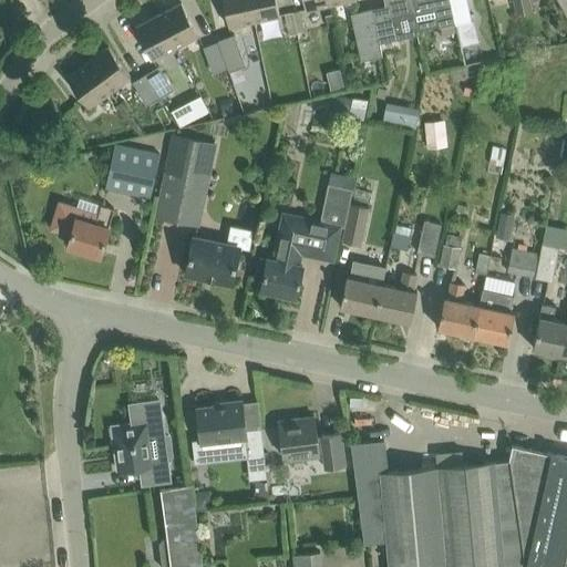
[(255,20),(249,0),(223,0),(226,11),(229,26),(255,20)]
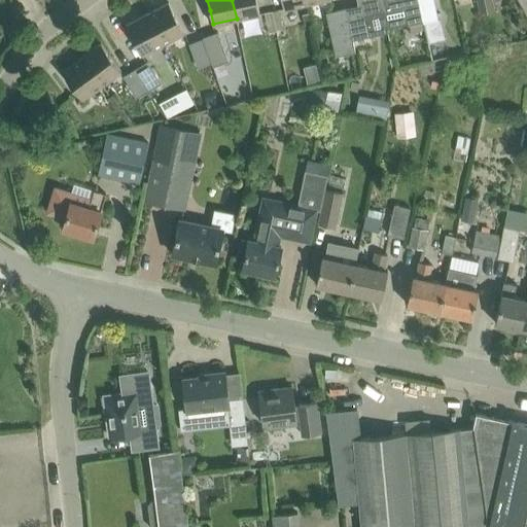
[(256,0),(232,0),(237,19),(260,13),(256,0)]
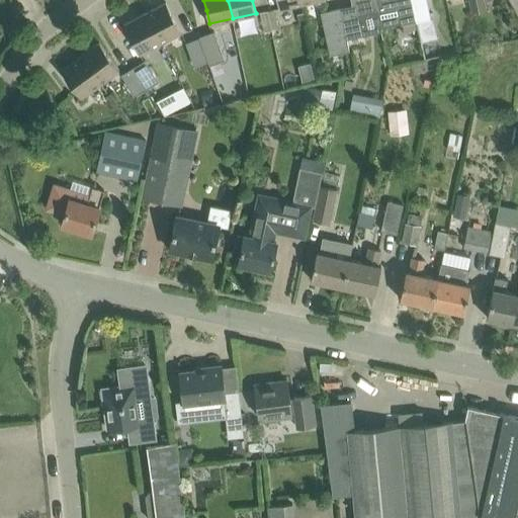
[(350,0),(352,5),(340,7),(346,39),(347,38),(363,35),(359,14),(377,10),(374,0),(350,0)]
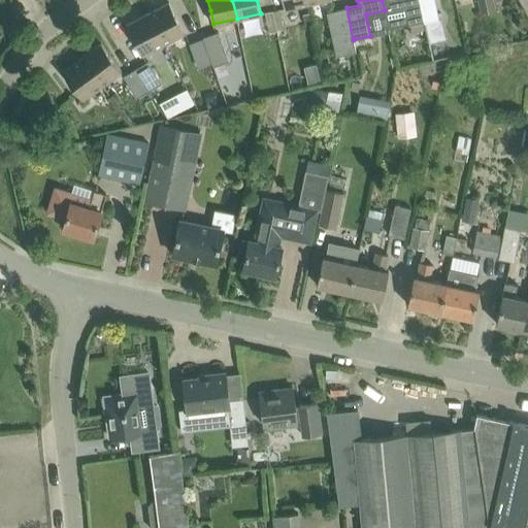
[(382,0),(385,10),(405,6),(403,0),(382,0)]
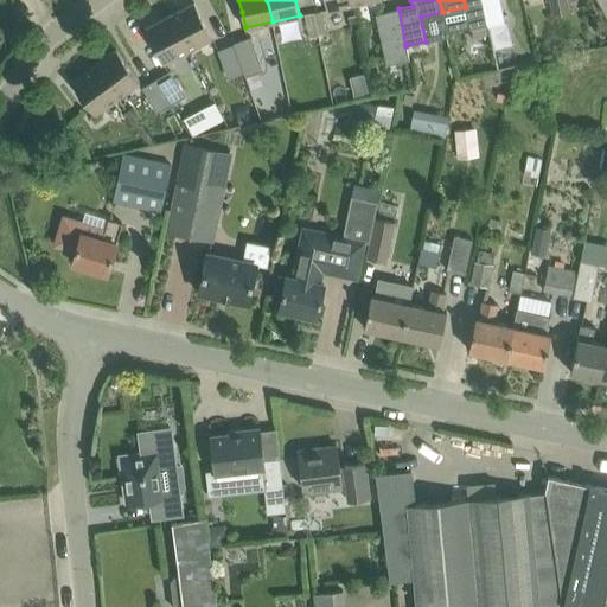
[(481,0),(464,0),(466,7),(471,29),(473,29),(474,36),(489,33),(486,25),(487,25),(481,0)]
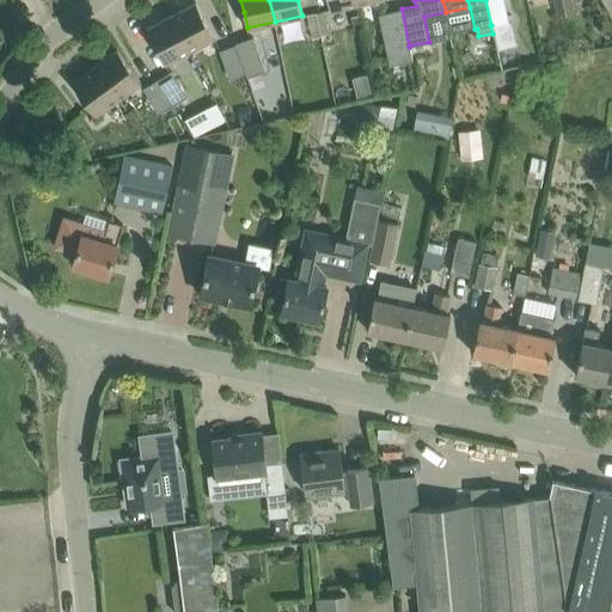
[(505,0),(485,0),(491,25),(509,22),(505,0)]
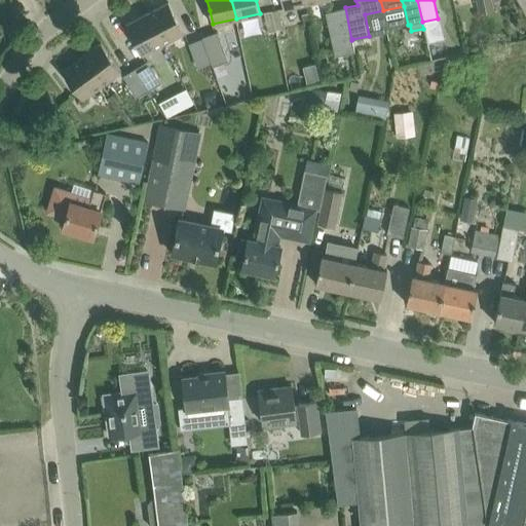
[(476,0),(479,12),(494,8),(492,0),(476,0)]
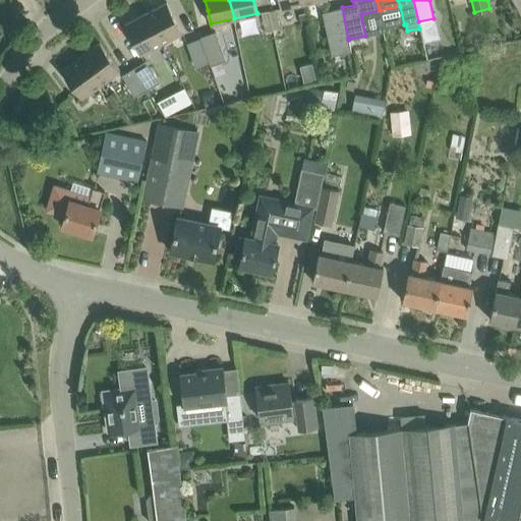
[(167,1),(146,12),(161,43),(182,32),(176,19),(167,1)]
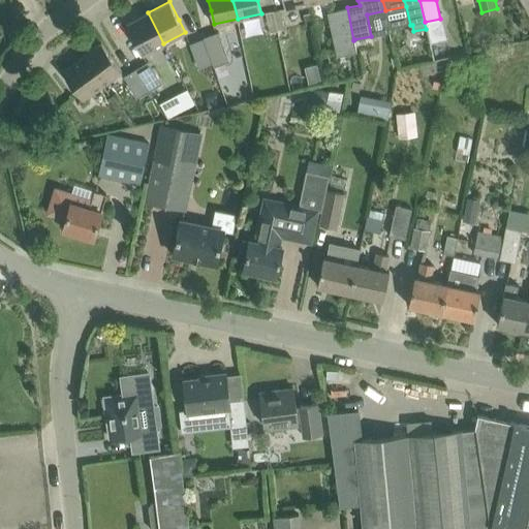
[(353,40),(347,7),(328,11),(337,57),(356,52),(354,39),(353,40)]
